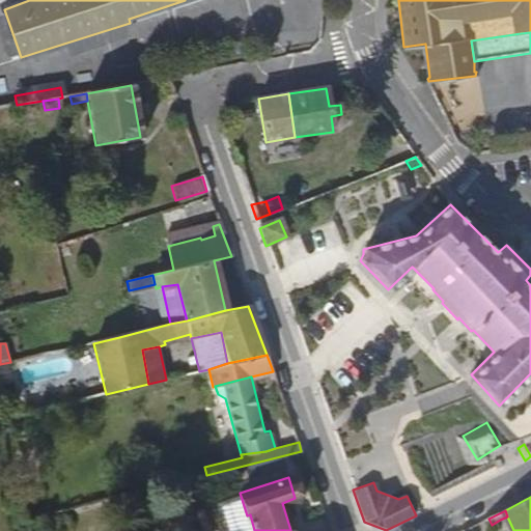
[(513,530),(507,516),(500,520),(506,530),(513,530)]
